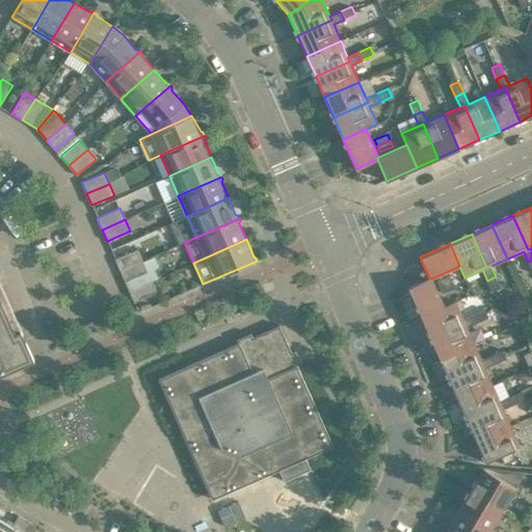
[(138,249),(115,259),(121,270),(143,261),(138,249)]
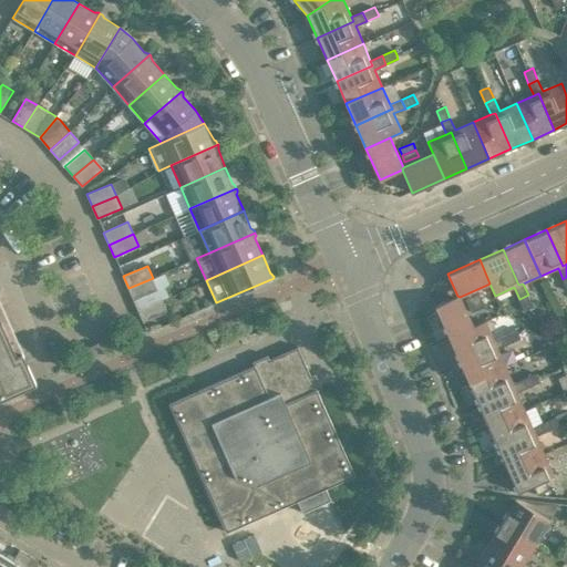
[(165,272),(153,278),(157,289),(171,285),(165,272)]
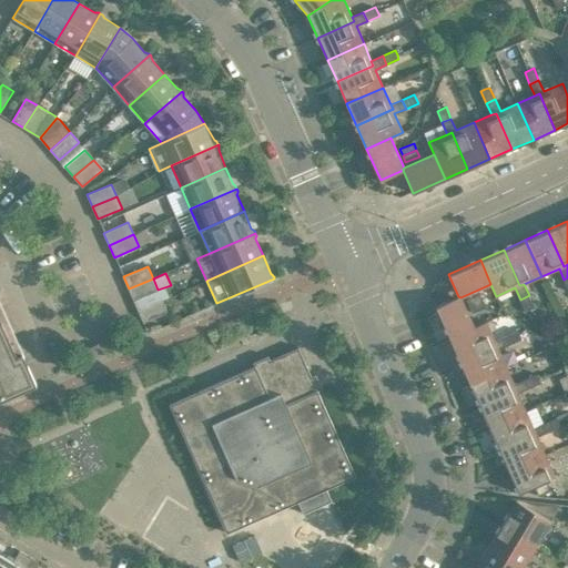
[(134,301),(158,290),(153,279),(129,288),(134,301)]
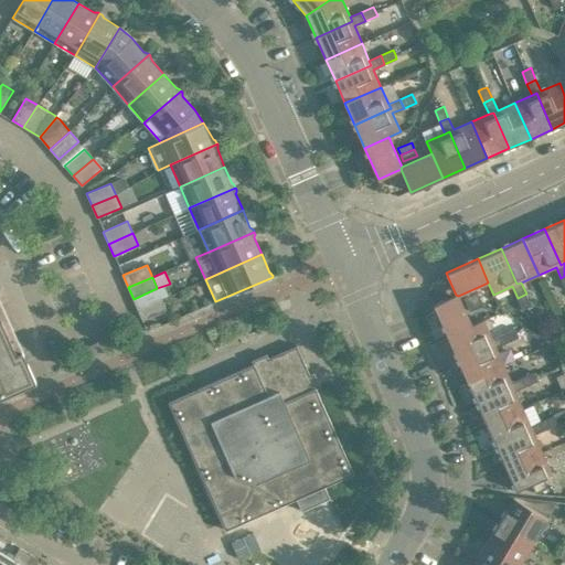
[(478,291),(464,298),(467,305),(480,298),(478,291)]
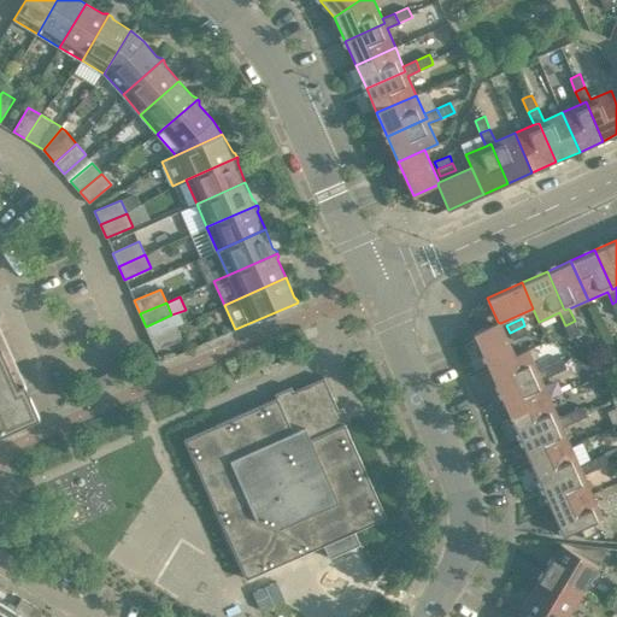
[(580,334),(575,321),(565,325),(570,338),(575,336),(580,334)]
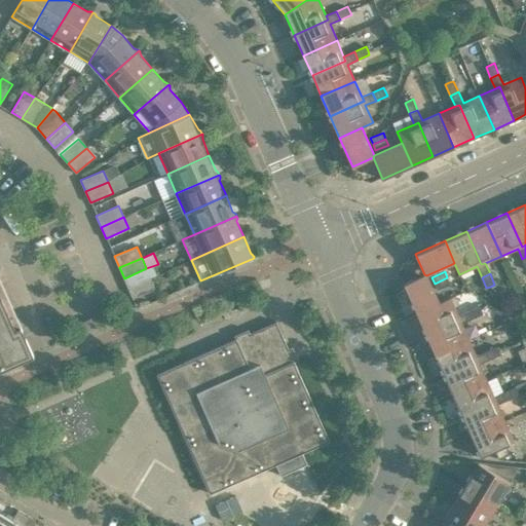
[(424,274),(404,284),(417,312),(439,303),(426,275),(424,274)]
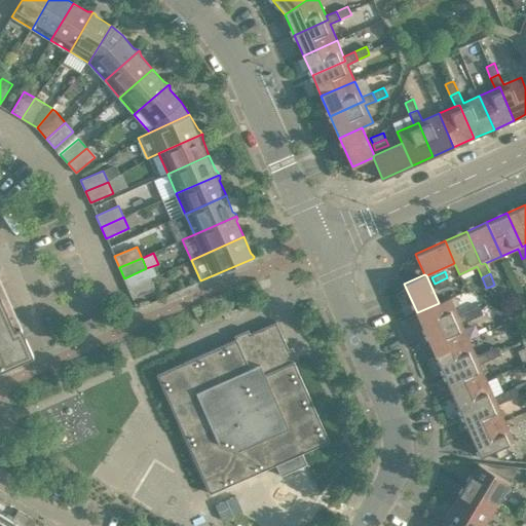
[(0,369),(34,354),(0,277),(0,369)]
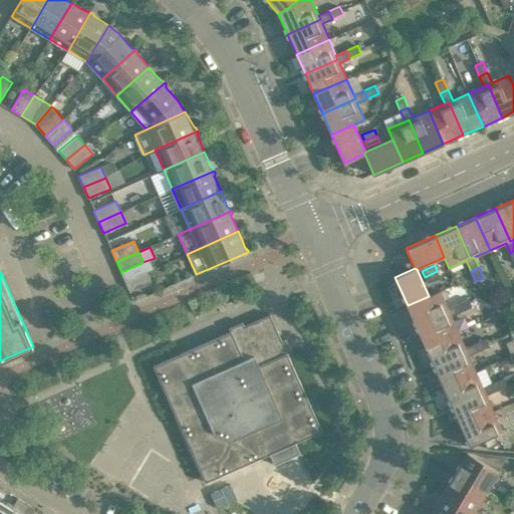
[(130,292),(152,282),(147,271),(124,281),(130,292)]
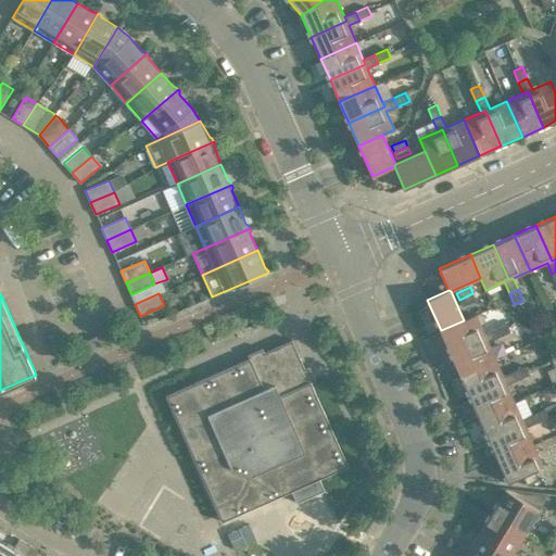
[(463,306),(476,300),(472,293),(459,300),(463,306)]
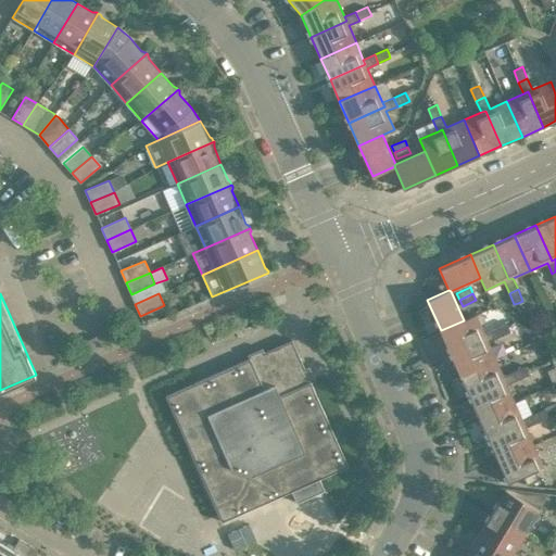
[(464,320),(441,330),(451,353),(485,337),(484,333),(476,315),(464,320)]
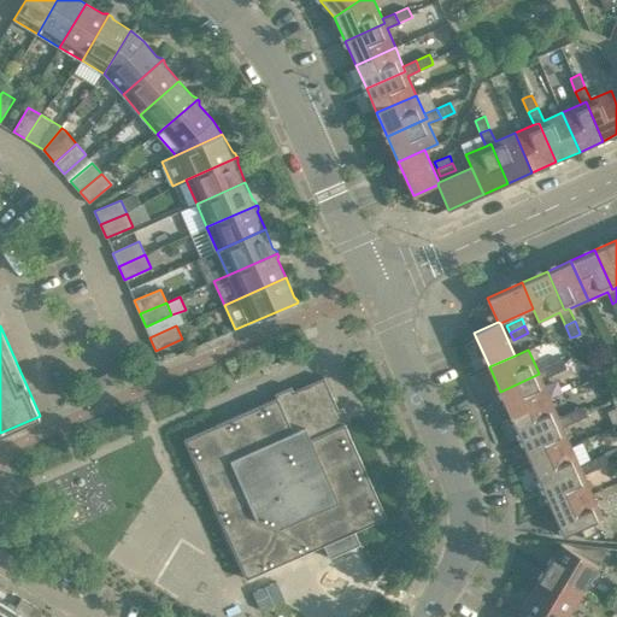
[(563,358),(550,364),(554,374),(568,368),(565,363),(563,358)]
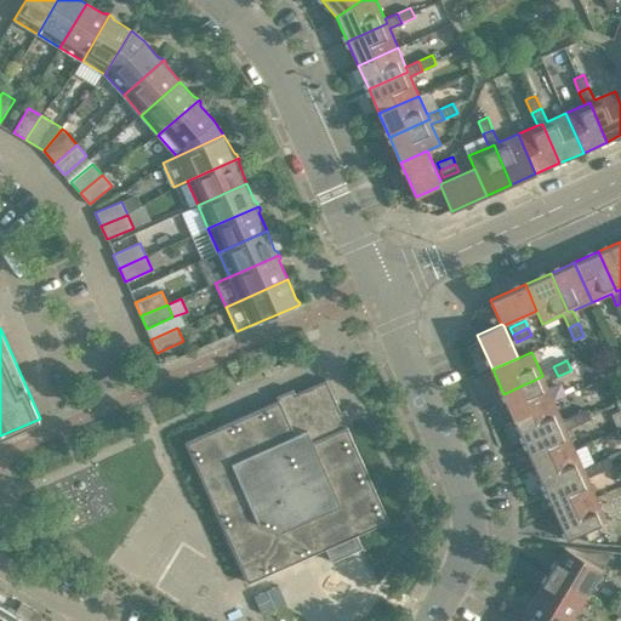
[(542,376),(503,394),(514,419),(553,402),(545,382),(558,376),(553,366),(541,372),(542,376)]
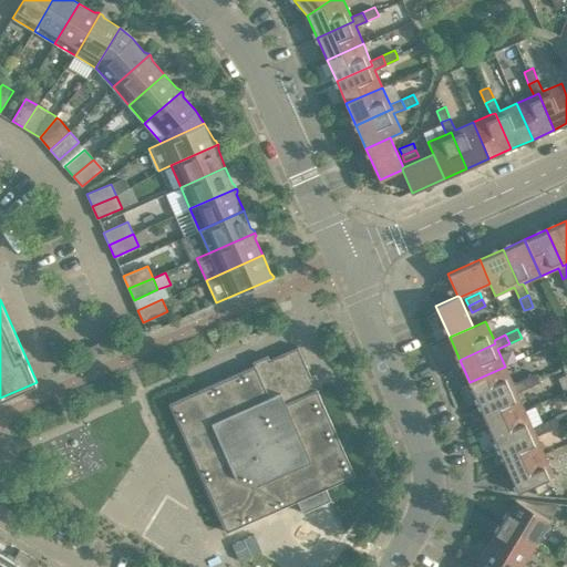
[(93,358),(103,352),(99,342),(89,347),(93,358)]
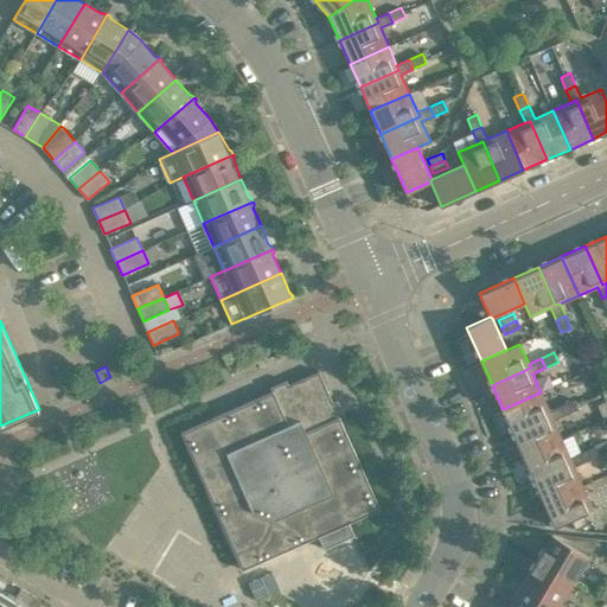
[(273,391),(211,419),(181,432),(208,491),(242,569),(319,536),(325,549),(355,535),(350,523),(381,509),(339,415),(331,398),(319,371),(288,384),(281,388),(273,391)]
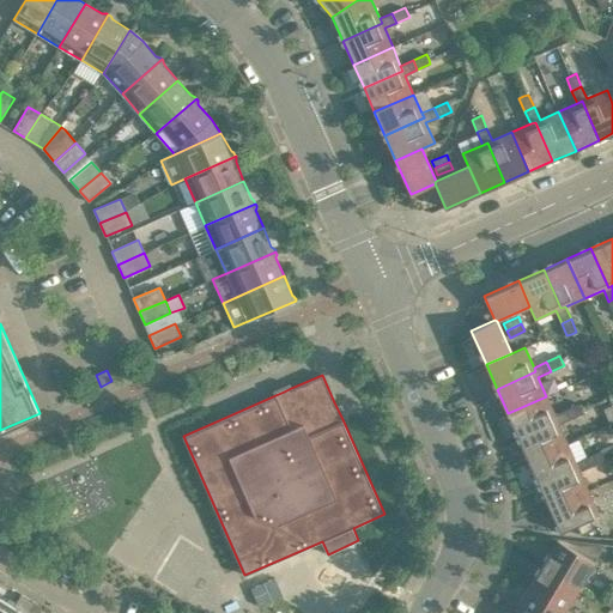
[(546,396),(508,413),(517,436),(557,419),(554,414),(546,396)]
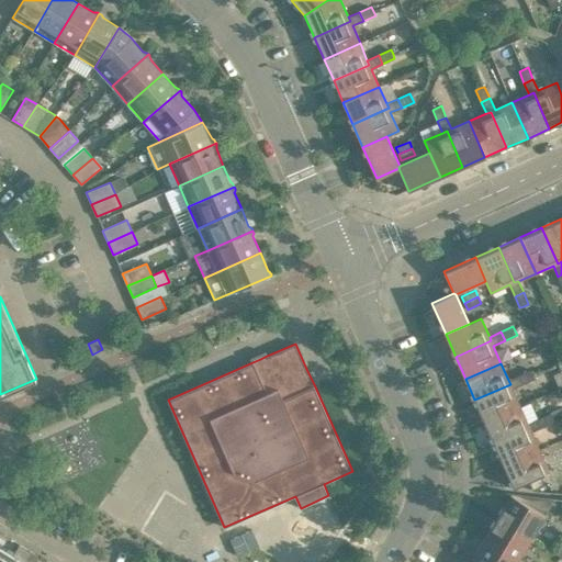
[(531,370),(520,375),(524,384),(536,379),(534,374),(531,370)]
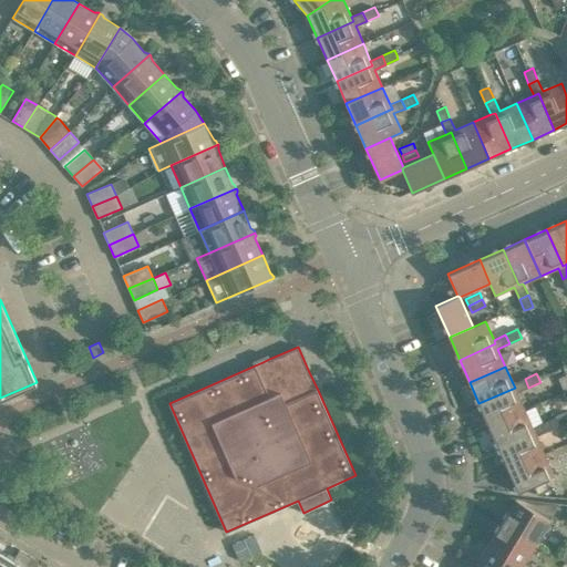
[(515,388),(478,403),(488,426),(525,410),(517,392),(528,388),(525,379),(513,383),(515,388)]
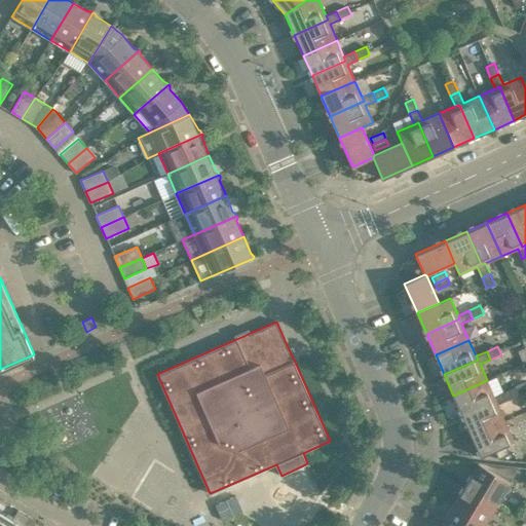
[(487,380),(453,396),(462,415),(495,401),(494,397),(487,380)]
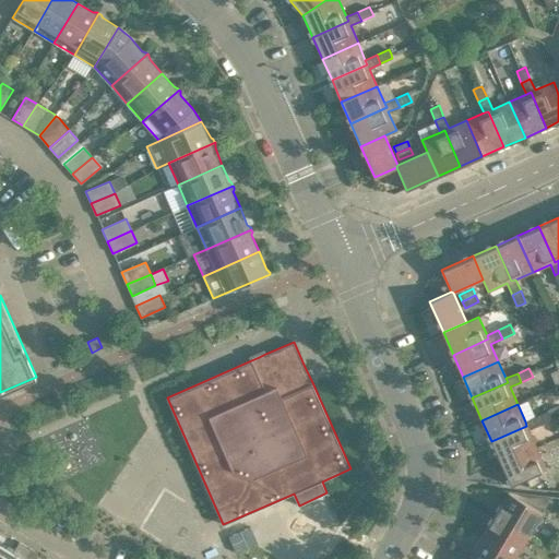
[(548,411),(536,416),(540,425),(551,419),(550,415),(548,411)]
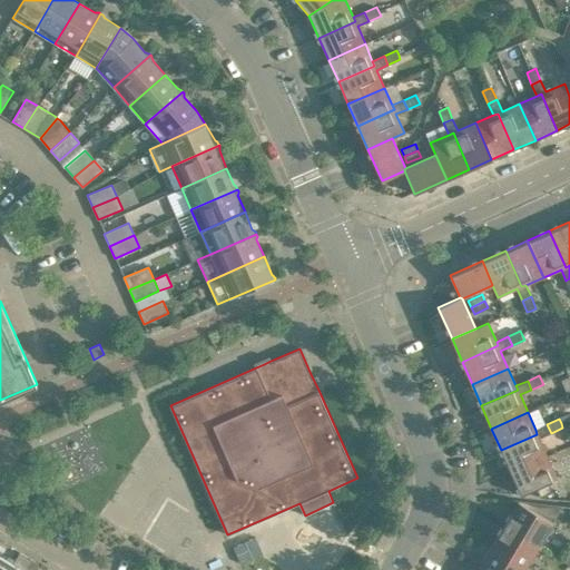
[(551,433),(547,424),(536,430),(537,434),(501,450),(511,472),(547,457),(539,439),(551,433)]
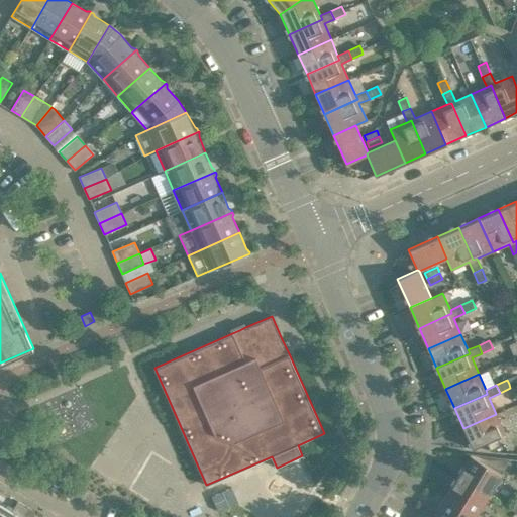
[(498,438),(505,434),(496,414),(463,428),(473,449),(487,442),(490,450),(501,446),(498,438)]
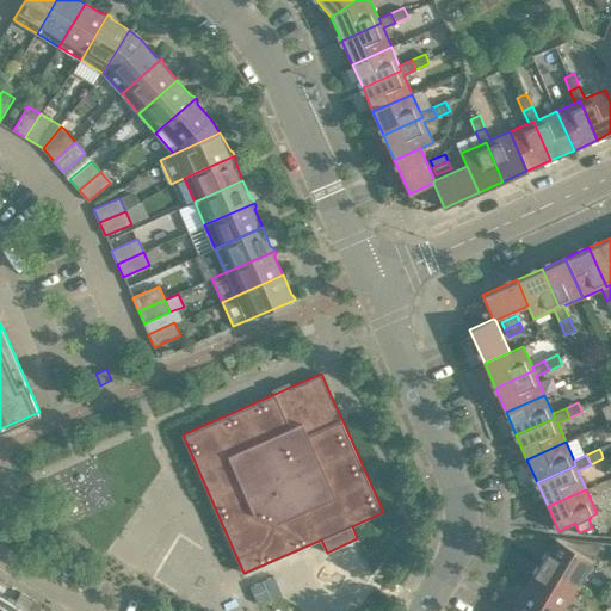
[(590,559),(600,542),(556,537),(541,562),(578,585),(592,560),(590,559)]
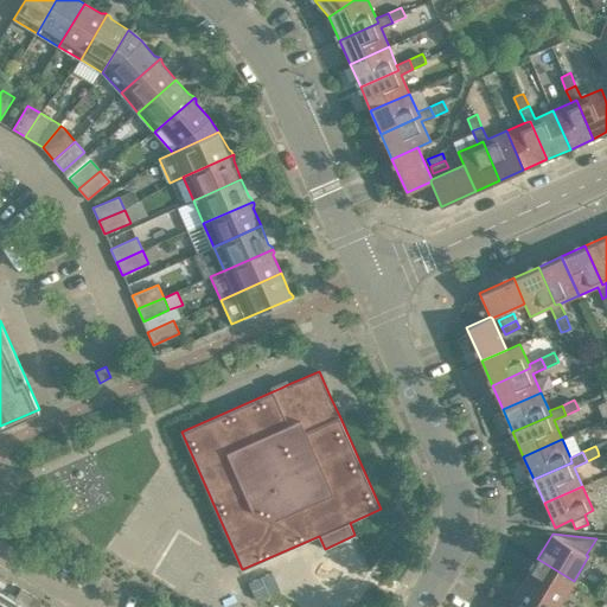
[(523,583),(558,606),(574,581),(537,558),(523,583)]
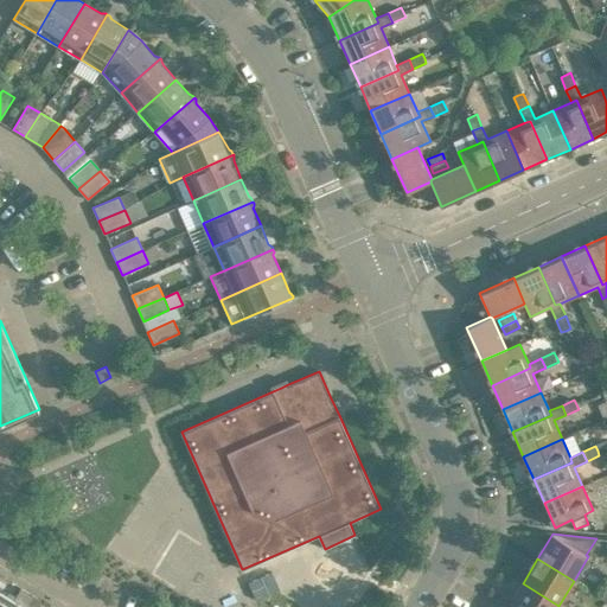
[(248,583),(256,600),(280,590),(272,573),(248,583)]
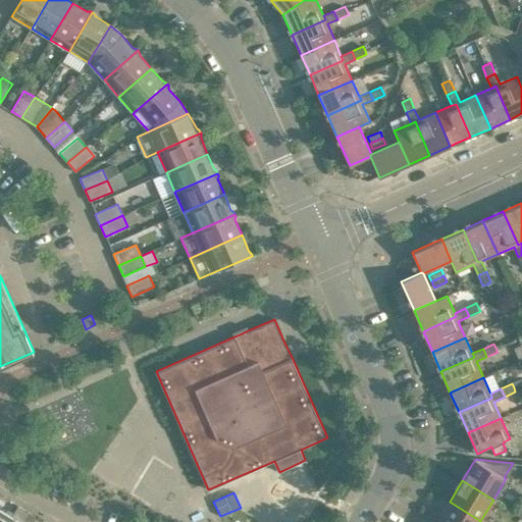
[(482,521),(480,521),(450,502),(436,521),(482,521)]
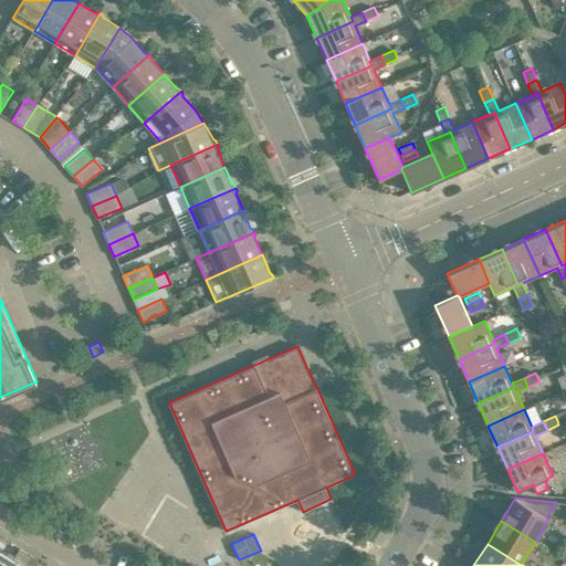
[(0,565),(24,565),(32,555),(20,548),(12,559),(0,552),(0,565)]
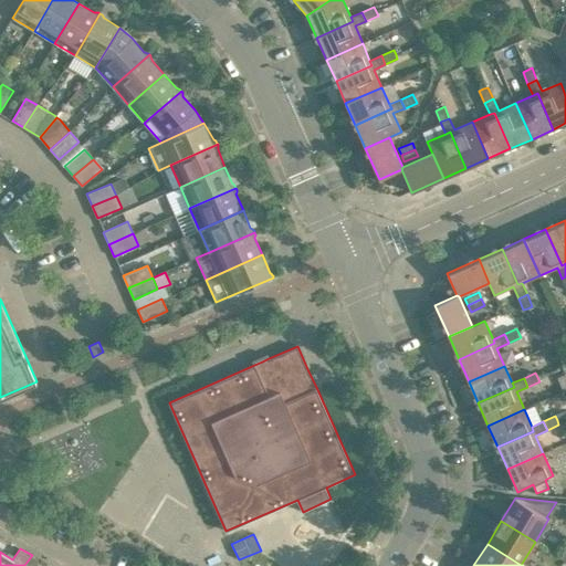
[(37,565),(40,561),(32,555),(24,565),(37,565)]
